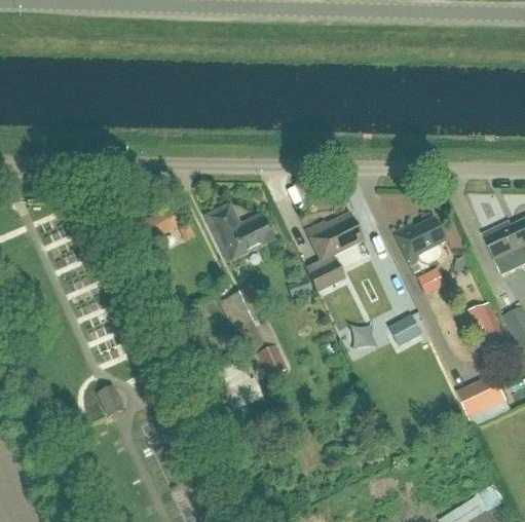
[(237,230),(227,208),(209,217),(231,262),(273,240),(262,218),(237,230)]
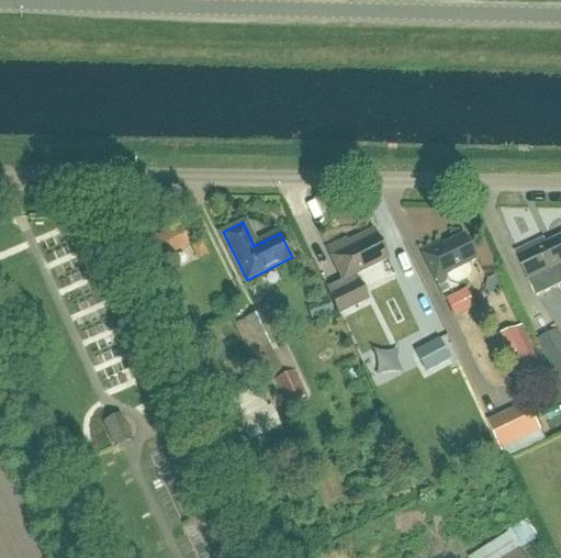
[(165,241),(175,258),(191,247),(180,231),(165,241)]
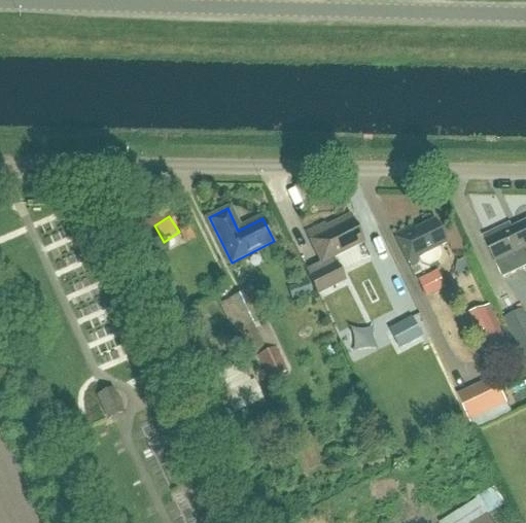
[(419,262),(429,265),(440,259),(443,249),(441,245),(447,242),(435,218),(415,229),(413,225),(394,235),(410,266),(419,262)]
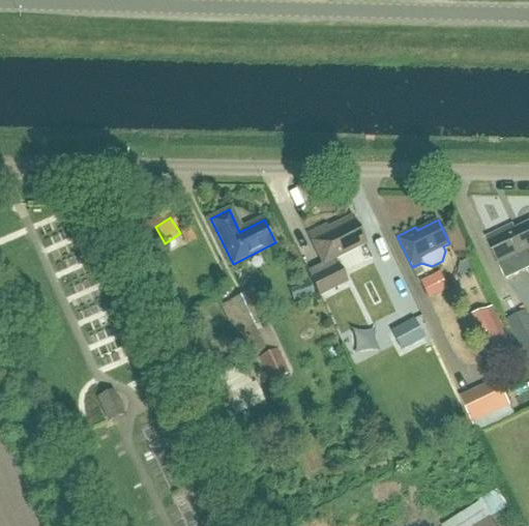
[(366,243),(354,221),(329,232),(326,225),(309,233),(323,262),(307,269),(320,294),(347,281),(335,258),(349,251),(356,267),(374,259),(366,243)]
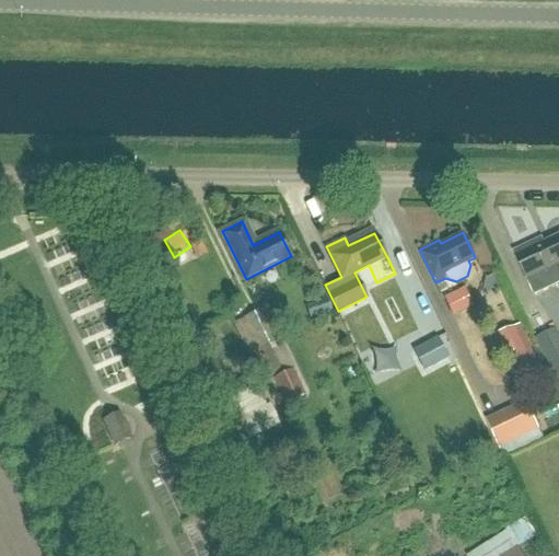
[(530,277),(535,290),(558,278),(558,233),(545,240),(543,235),(515,248),(530,277)]
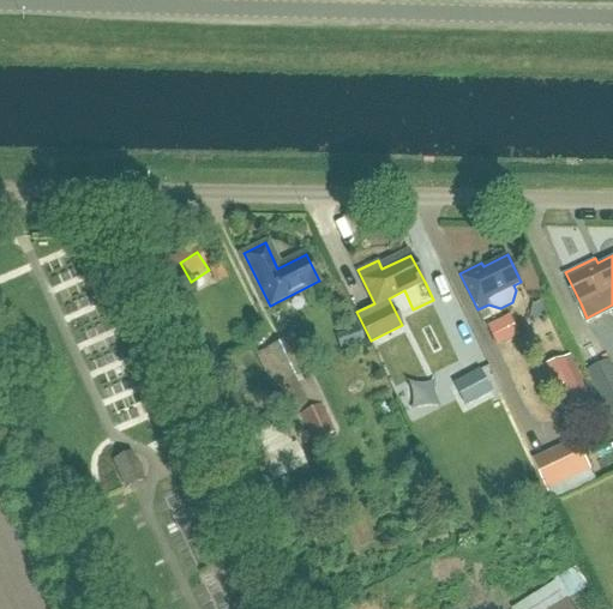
[(568,350),(551,357),(568,396),(584,389),(568,350)]
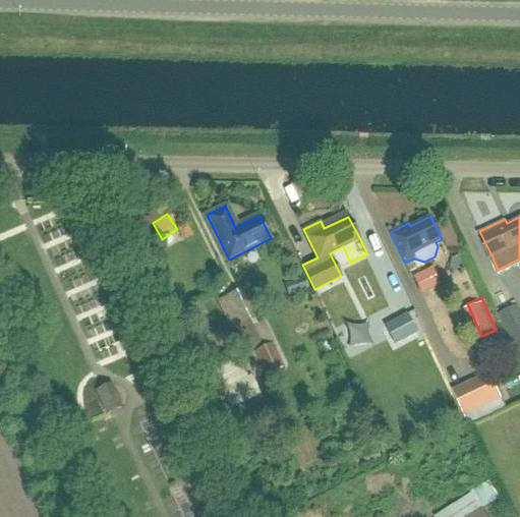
[(519,307),(518,304),(500,313),(519,354),(519,307)]
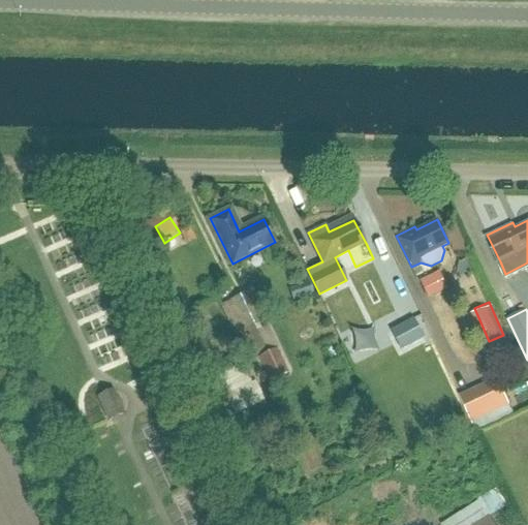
[(412,316),(390,331),(401,349),(424,336),(412,316)]
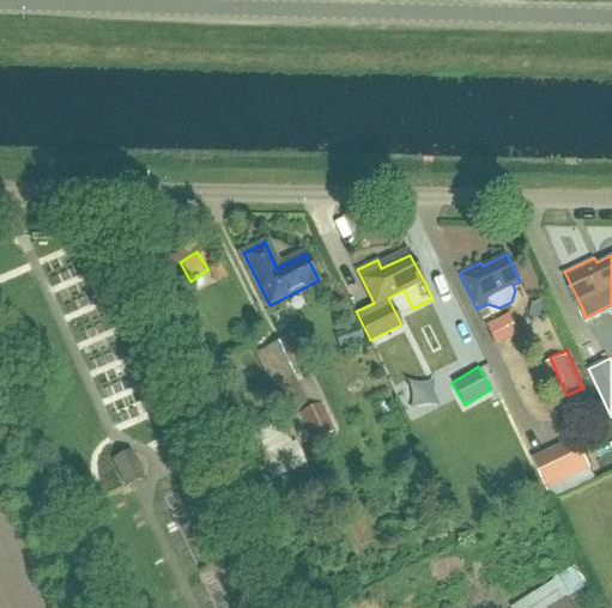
[(279,472),(307,458),(290,421),(262,433),(279,472)]
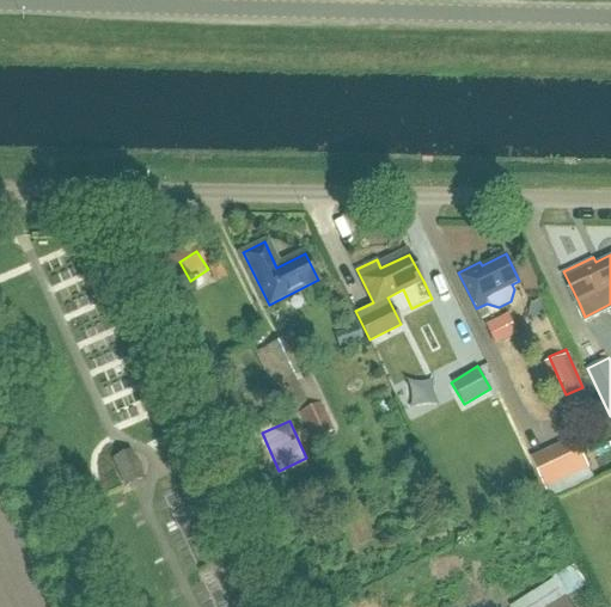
[(597,478),(578,436),(533,457),(548,486),(567,477),(573,489),(597,478)]
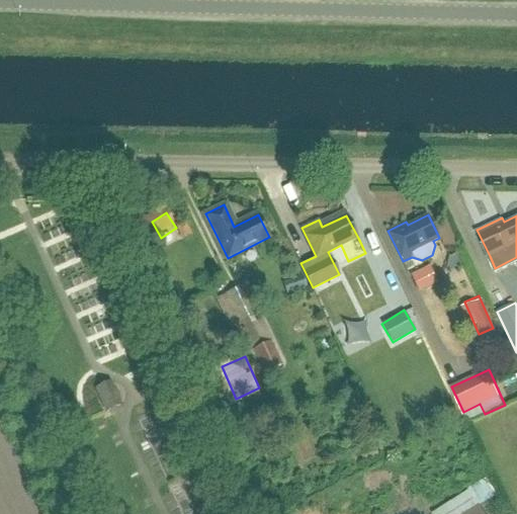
[(123,403),(112,379),(97,387),(108,410),(123,403)]
